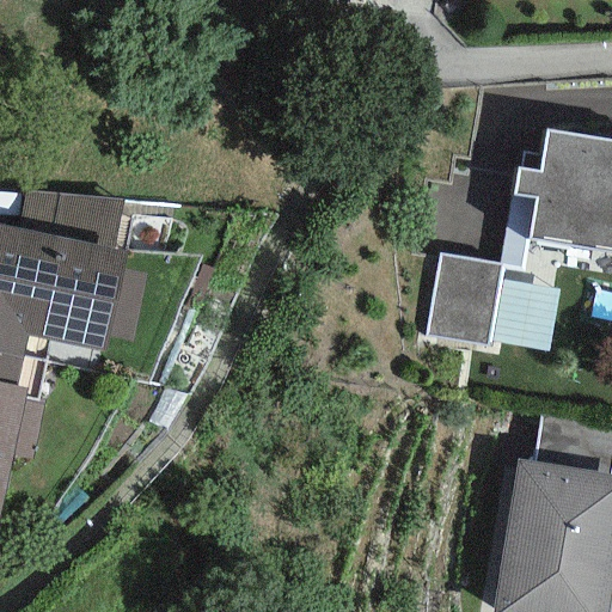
[(611,141),(545,130),(538,171),(516,166),(512,195),(534,199),(527,237),(611,251),(611,141)]
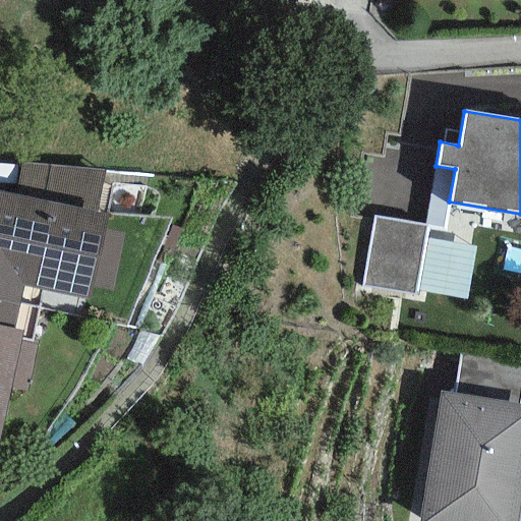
[(19,164),(13,194),(95,213),(104,170),(19,164)]
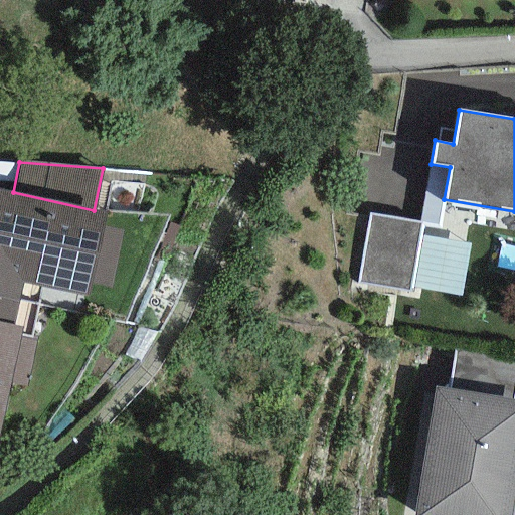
[(13,192),(0,189),(0,323),(13,326),(22,283),(87,297),(90,284),(102,228),(105,213),(94,210),(13,192)]
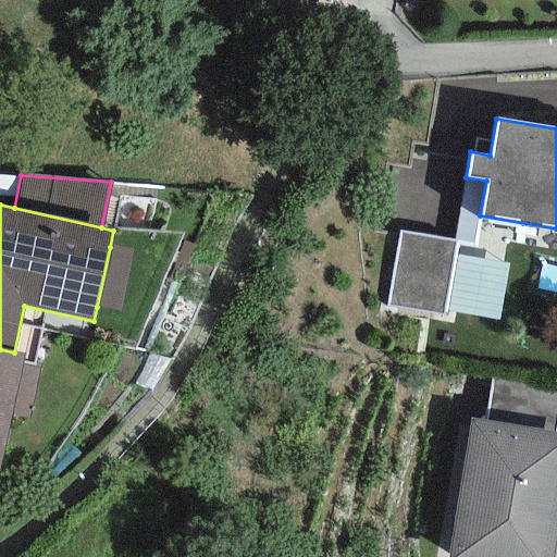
[(456,242),(398,232),(385,307),(444,317),(456,242)]
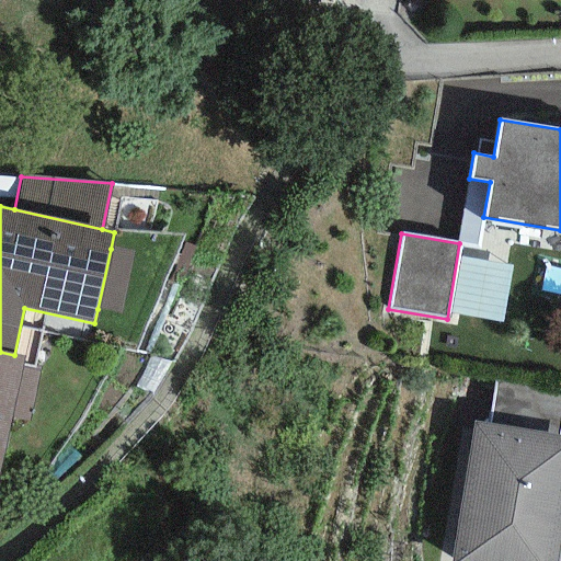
[(133,254),(111,249),(98,309),(119,313),(133,254)]
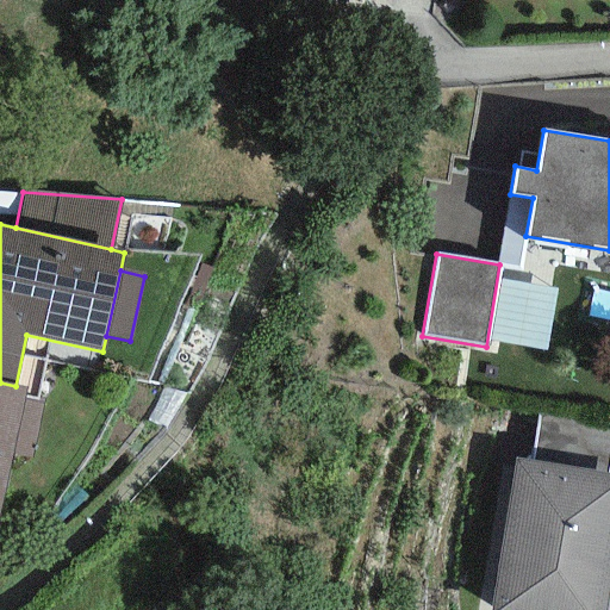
[(16,386),(0,383),(0,504),(11,454),(22,400),(25,388),(16,386)]
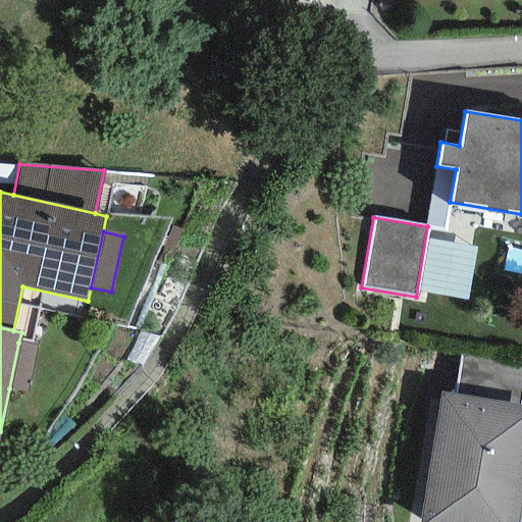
[(36,346),(18,343),(9,388),(27,392),(36,346)]
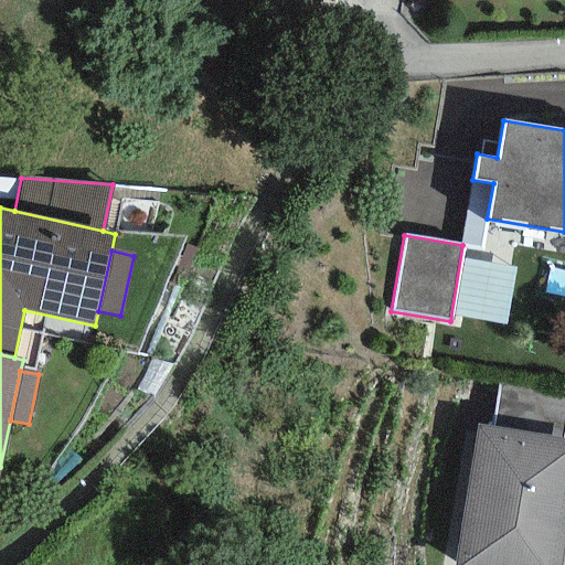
[(564,423),(564,393),(498,383),(491,428),(563,439),(564,423)]
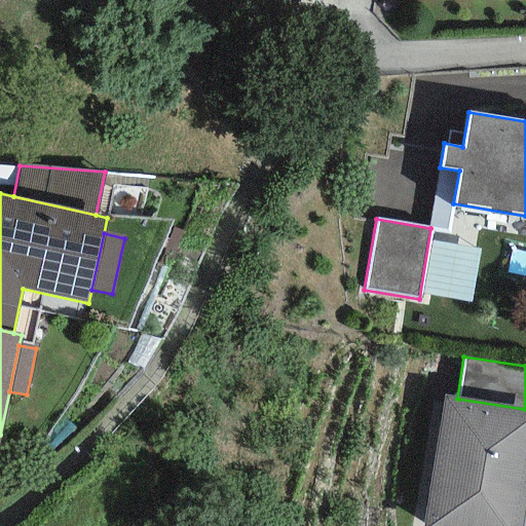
[(457,399),(443,397),(422,525),(521,525),(525,497),(525,409),(524,409),(457,399)]
